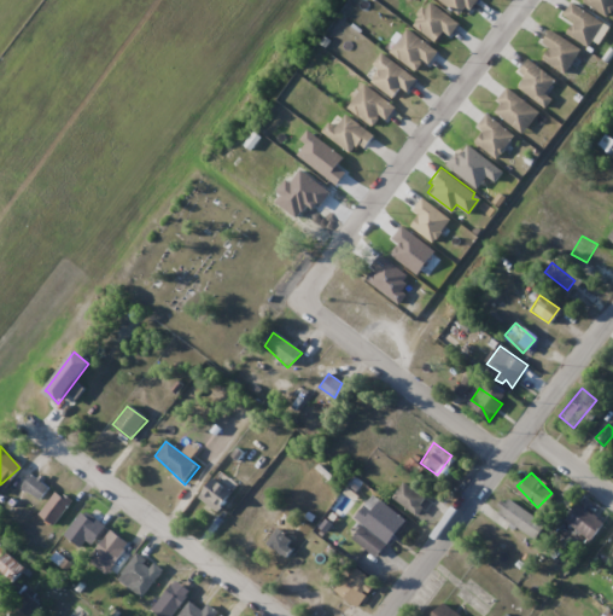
[(21,486),(30,476),(46,489),(36,499),(21,486)]
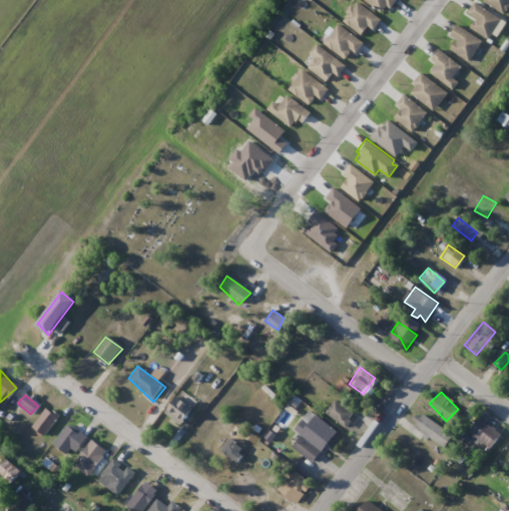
[(343,426),(353,413),(333,397),(322,411),(343,426)]
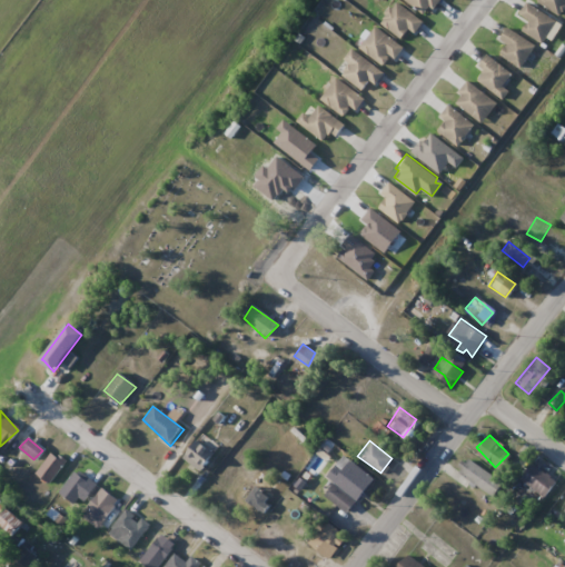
[(182,457),(191,447),(208,459),(199,471),(182,457)]
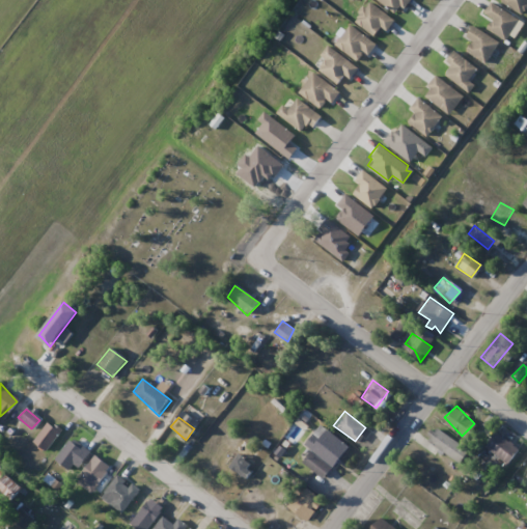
[(32,440),(47,423),(58,433),(44,449),(32,440)]
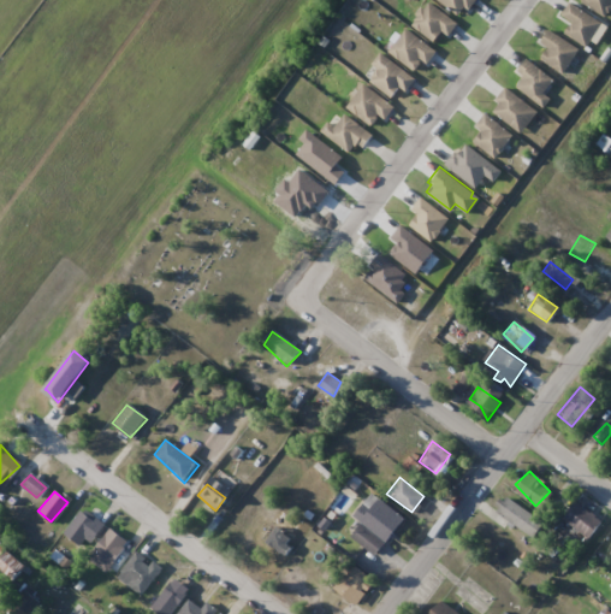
[(353,533),(357,526),(351,519),(371,494),(405,521),(374,558),(353,533)]
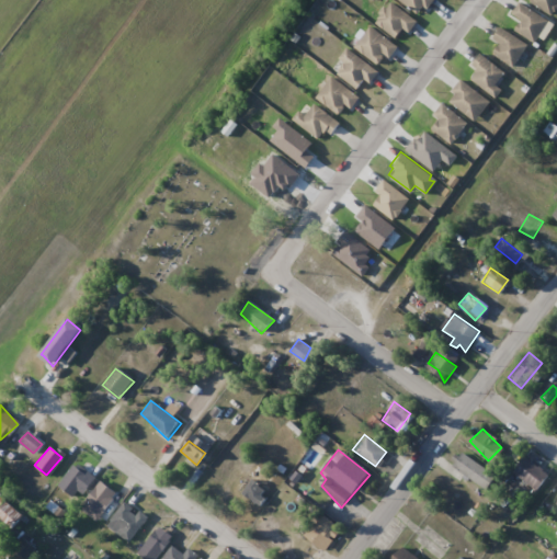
[(448,464),(482,488),(492,474),(458,449),(448,464)]
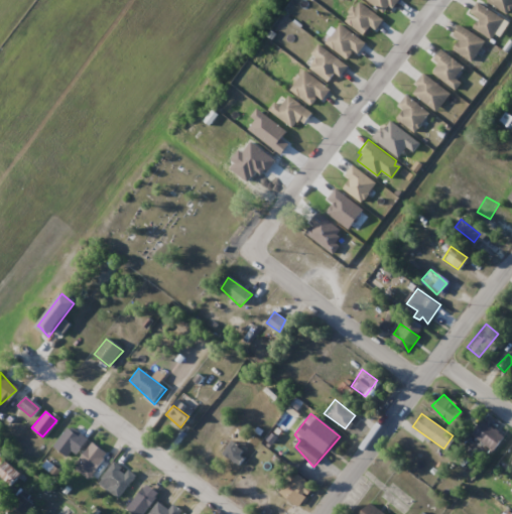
[(472,434),(483,420),(502,434),(490,452),(472,434)]
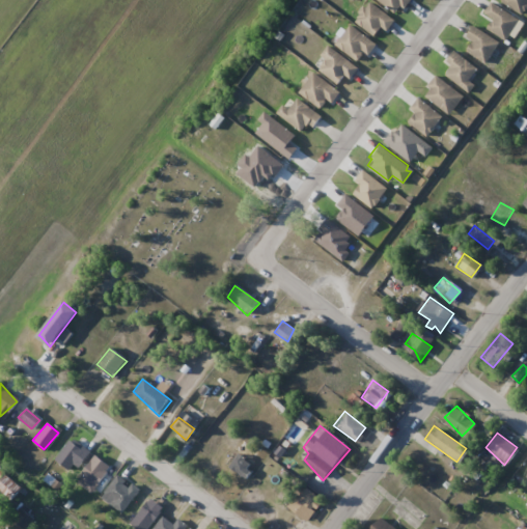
[(53,456),(66,439),(75,446),(61,464),(53,456)]
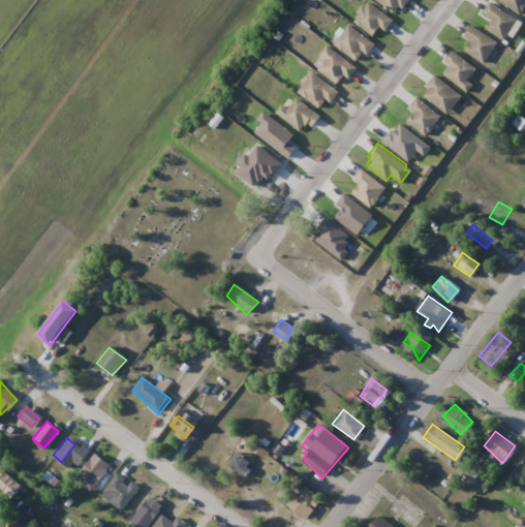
[(224,461),(230,450),(252,462),(242,475),(224,461)]
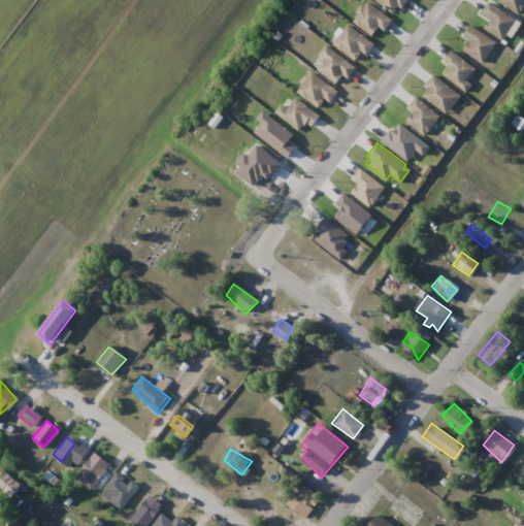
[(77,472),(93,452),(109,465),(94,486),(77,472)]
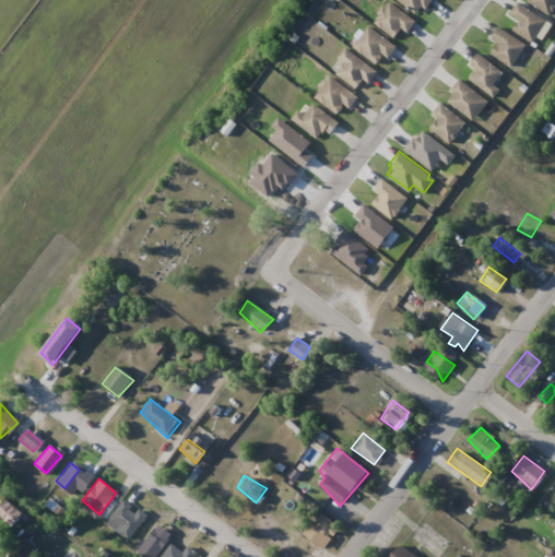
[(104,522),(124,500),(146,520),(127,542),(104,522)]
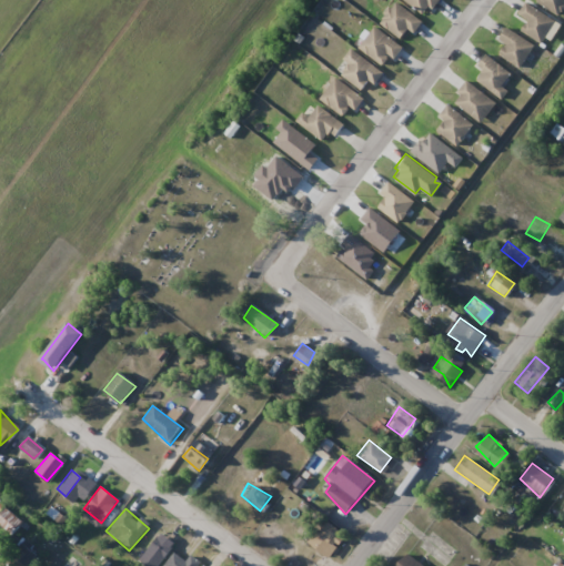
[(0,537),(13,521),(0,511),(0,537)]
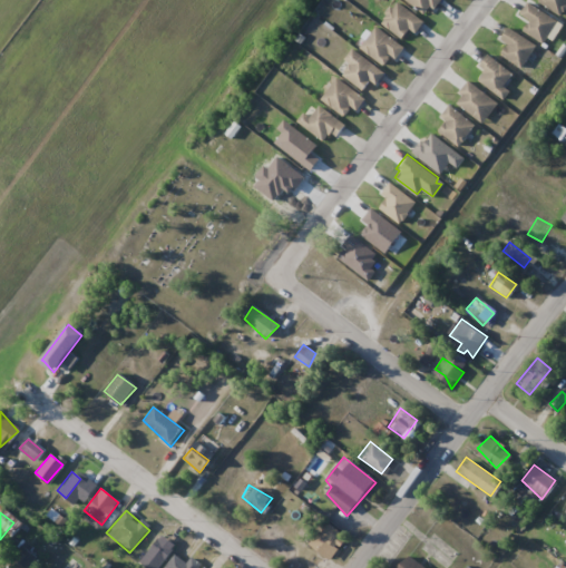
[(334,536),(324,527),(309,542),(320,551),(334,536)]
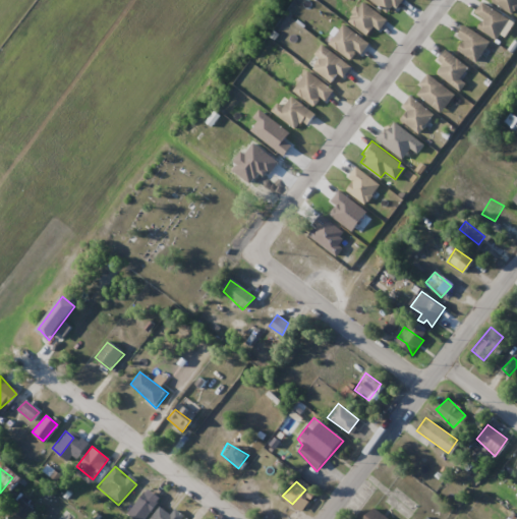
[(144,493),(134,504),(146,513),(142,518),(144,518),(182,518),(184,518),(174,510),(168,514),(144,493)]
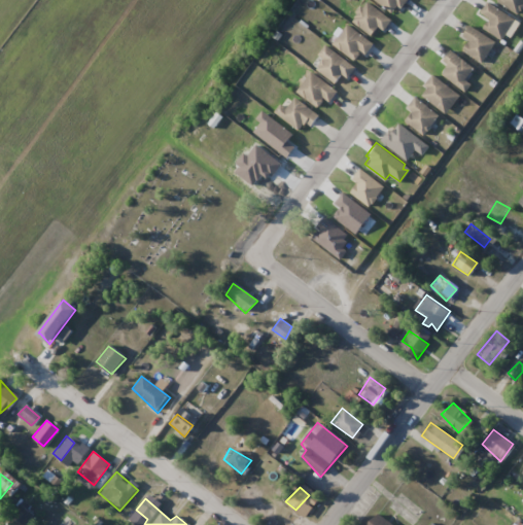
[(12,524),(20,524),(31,513),(16,500),(3,517),(12,524)]
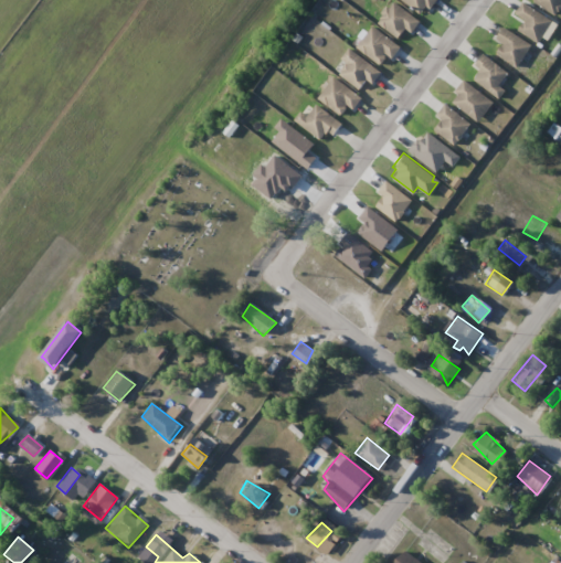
[(392,562),(403,550),(420,562),(392,562)]
